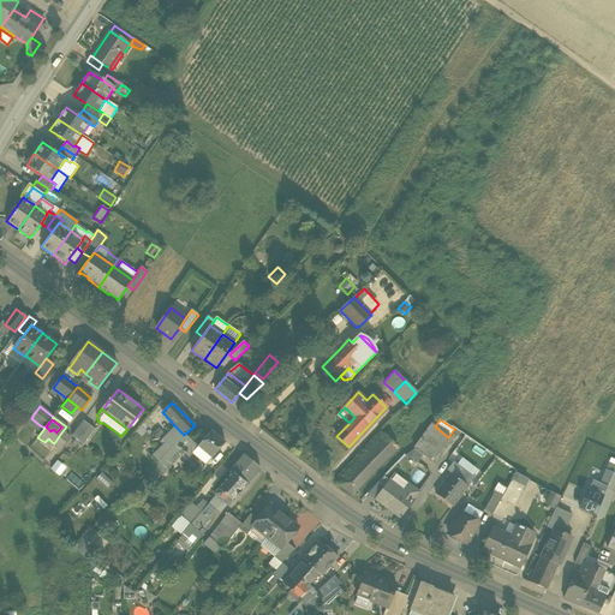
[(72,437),(83,445),(95,430),(83,422),(72,437)]
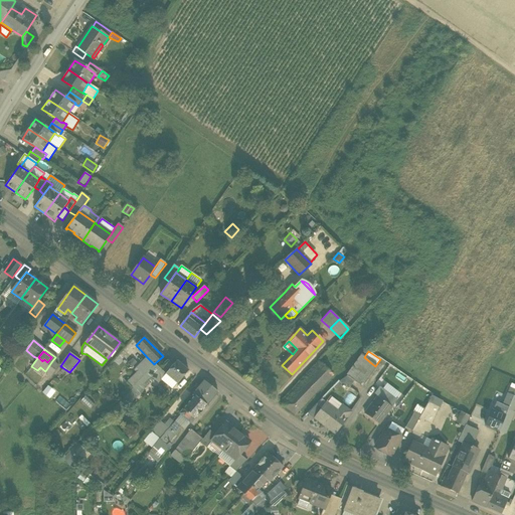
[(354,381),(362,387),(377,366),(375,366),(371,363),(364,357),(361,355),(346,376),(347,376),(354,381)]
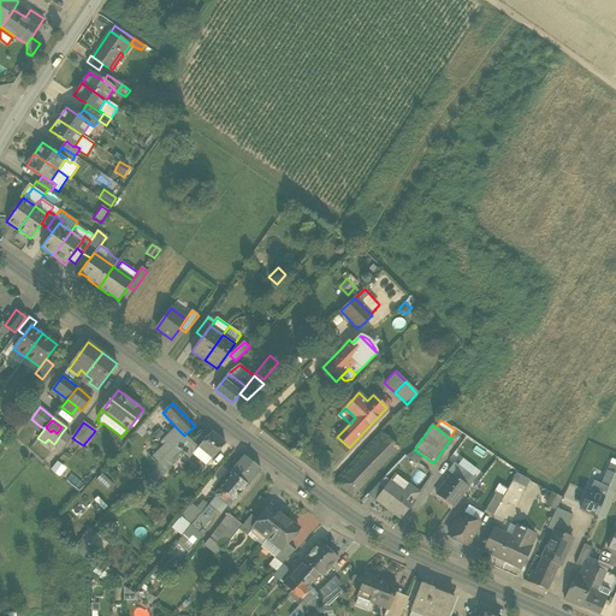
[(176,427),(163,440),(166,444),(164,445),(160,449),(166,455),(176,445),(185,436),(185,434),(184,436),(176,427)]
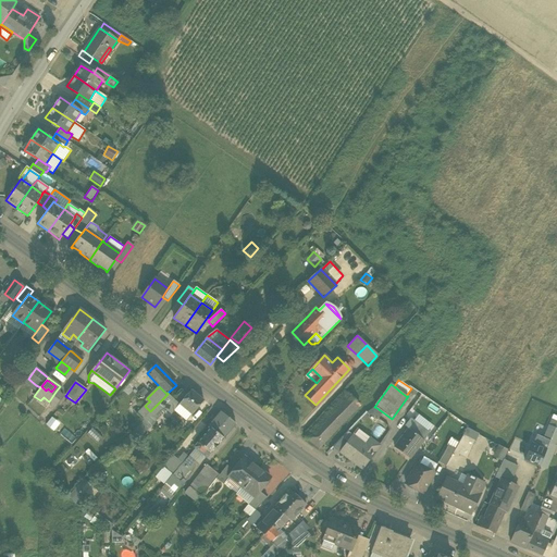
[(137,393),(143,397),(148,392),(143,387),(137,393)]
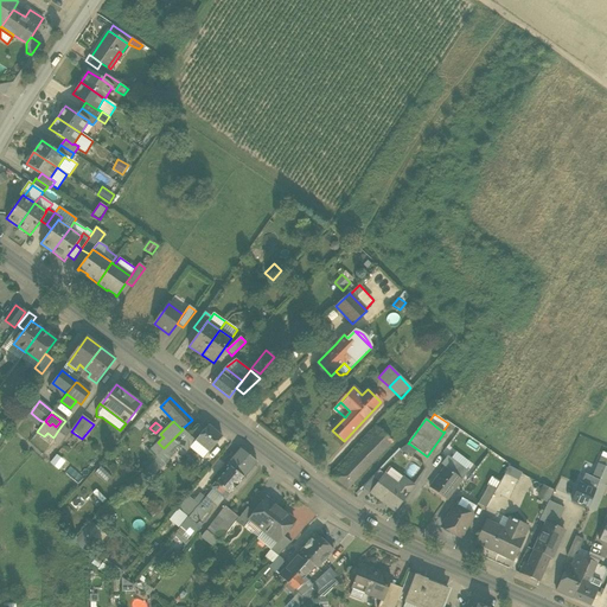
[(209,426),(196,441),(190,448),(202,459),(209,452),(222,436),(209,426)]
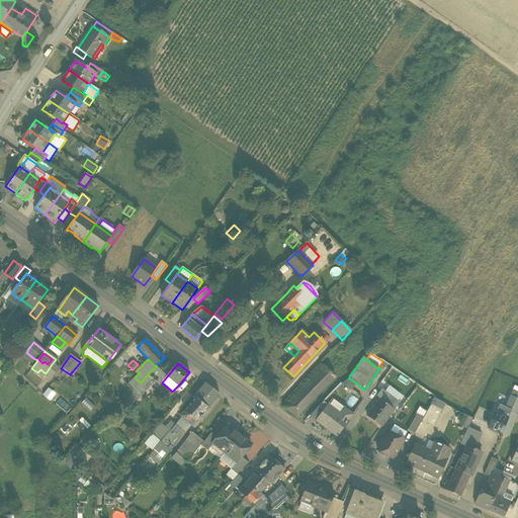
[(281,406),(296,417),(335,377),(321,363),(281,406)]
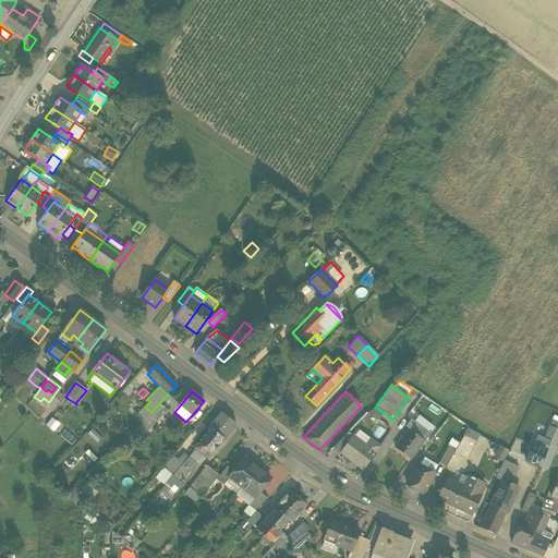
[(48,403),(55,409),(63,398),(56,392),(49,402),(48,403)]
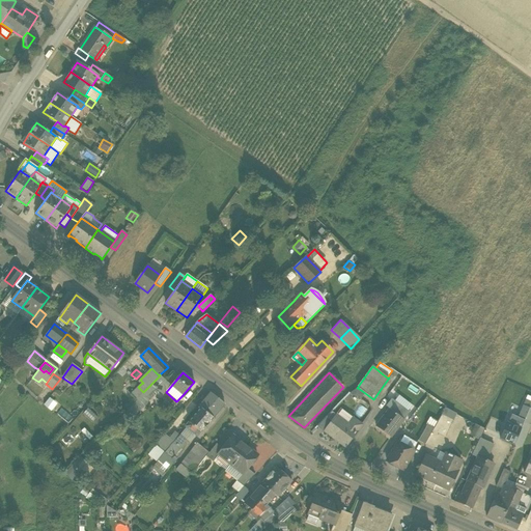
[(166,381),(160,375),(151,384),(158,390),(166,381)]
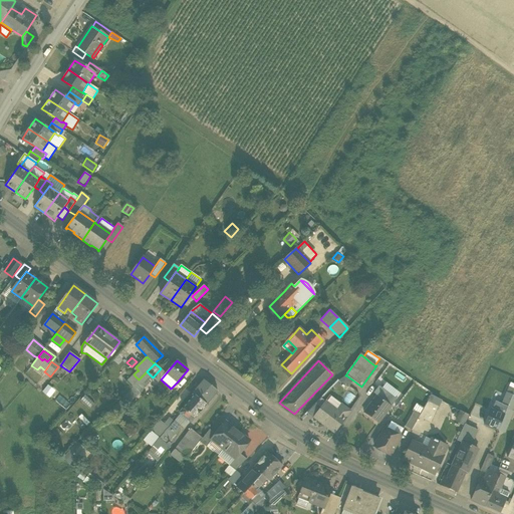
[(161,379),(166,373),(161,368),(153,377),(158,382),(161,379)]
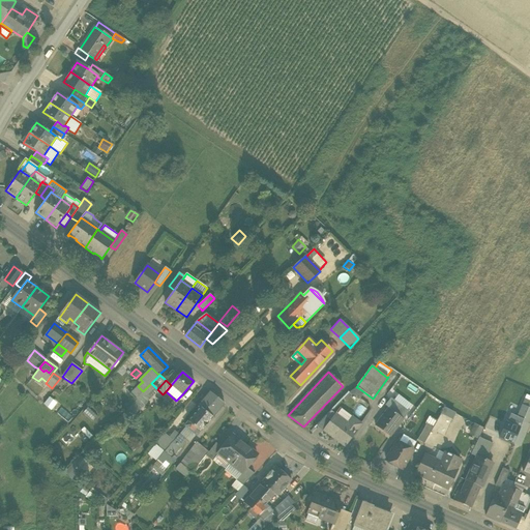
[(119,421),(122,423),(133,414),(134,415),(146,403),(145,402),(157,389),(151,383),(143,391),(135,400),(126,408),(128,410),(119,418),(120,420),(119,421)]
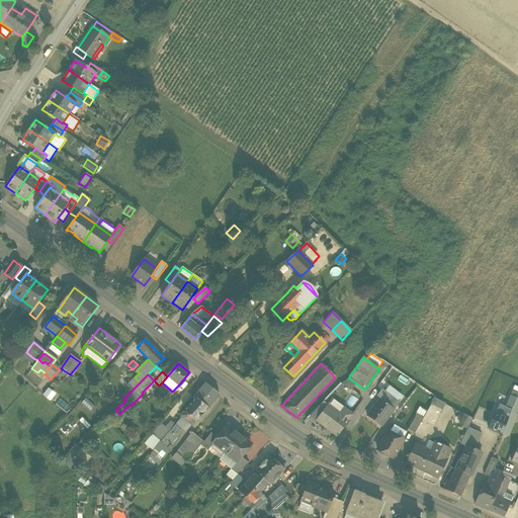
[(127,385),(132,391),(140,382),(135,377),(127,385)]
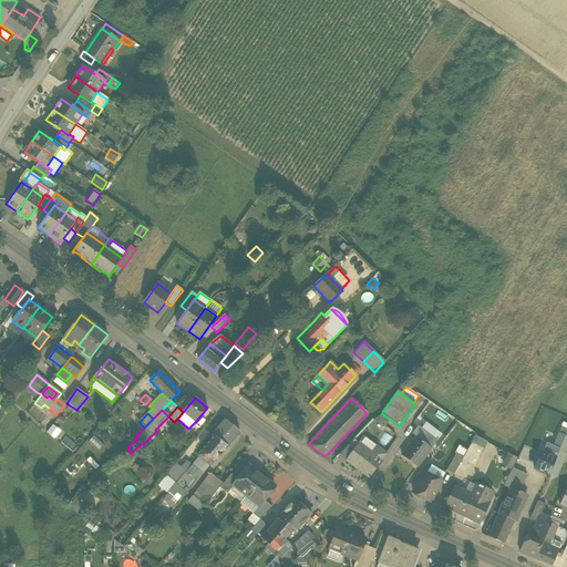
[(373,420),(384,428),(385,425),(390,420),(382,414),(373,420)]
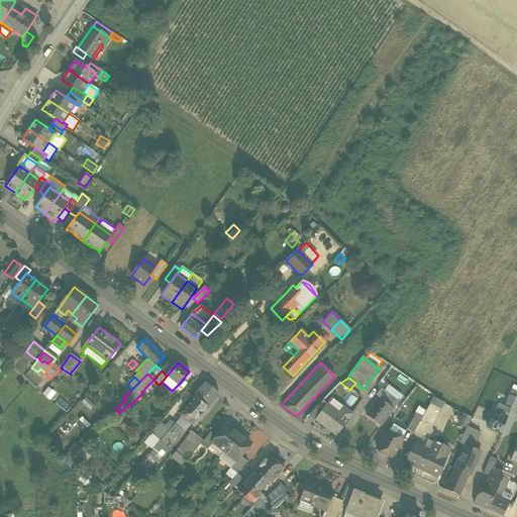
[(195,398),(200,402),(211,388),(203,381),(192,395),(195,398)]
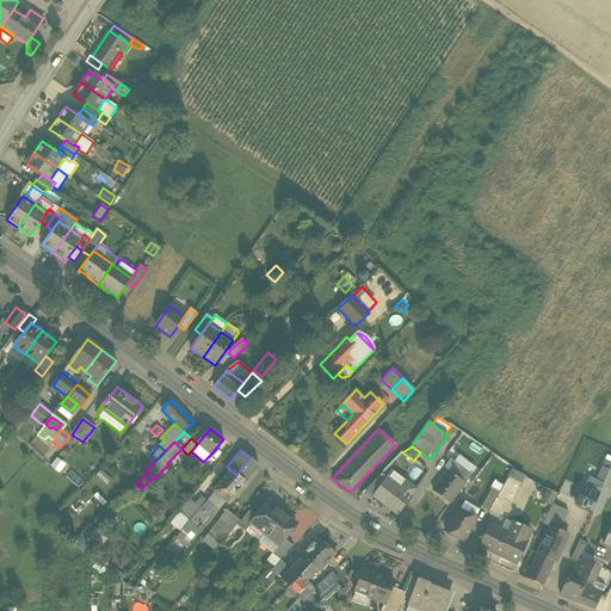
[(458,455),(452,463),(457,466),(468,474),(474,467),(458,455)]
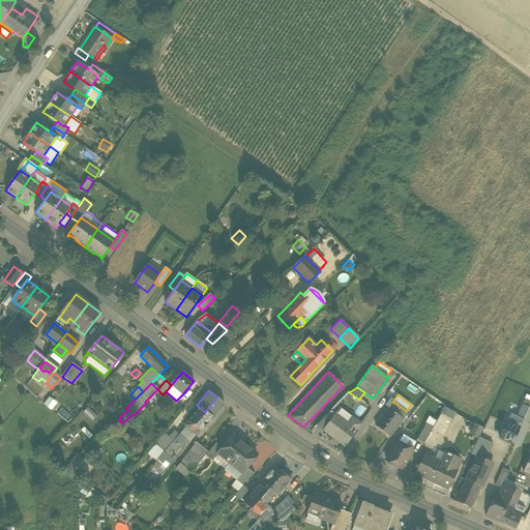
[(50,396),(43,404),(51,411),(57,404),(50,396)]
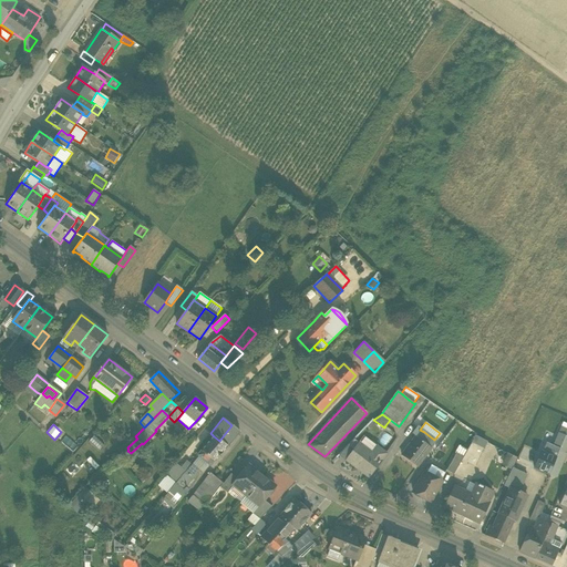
[(239,432),(232,425),(219,441),(227,446),(239,432)]
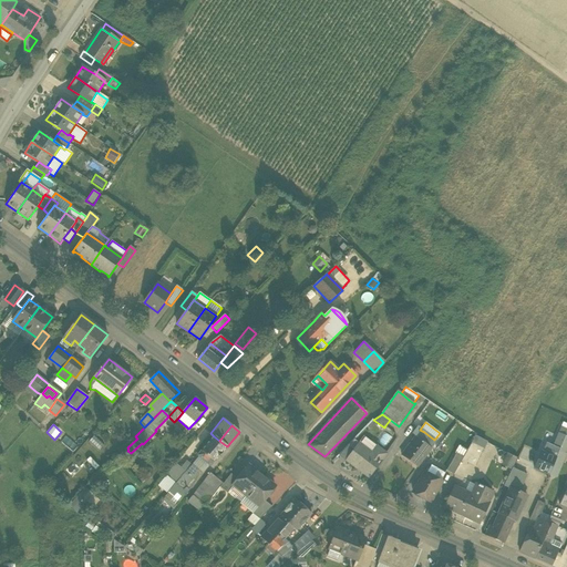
[(419,439),(424,432),(420,430),(418,426),(412,433),(415,436),(419,439)]
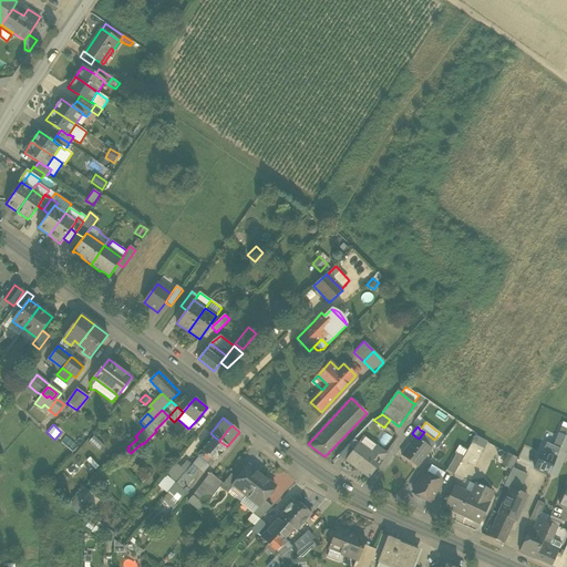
[(431,449),(436,442),(434,440),(424,432),(419,439),(431,449)]
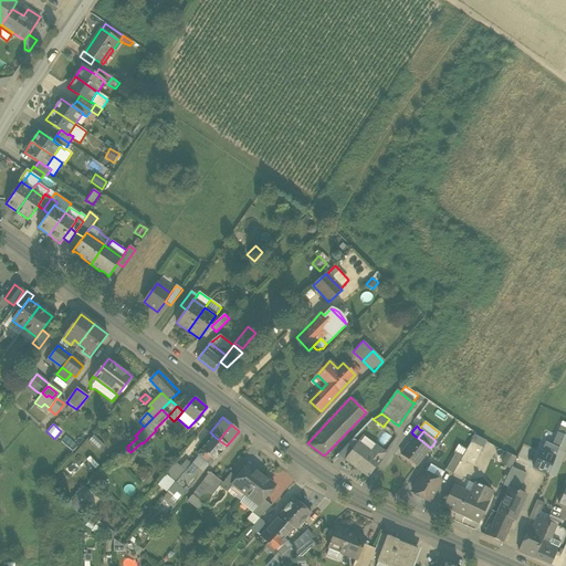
[(546,454),(555,458),(565,435),(557,431),(551,446),(546,454)]
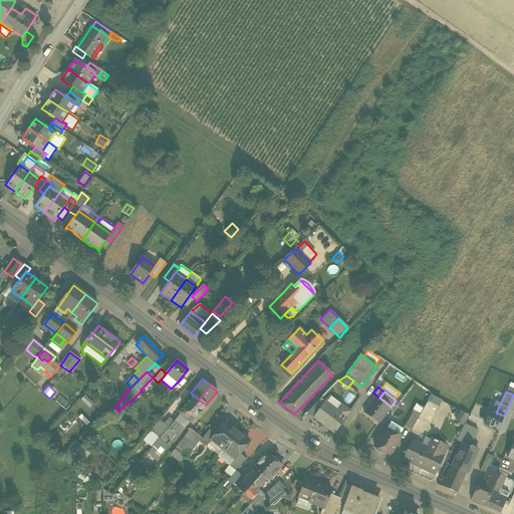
[(513,395),(504,416),(498,430),(503,432),(512,410),(513,410),(513,395)]
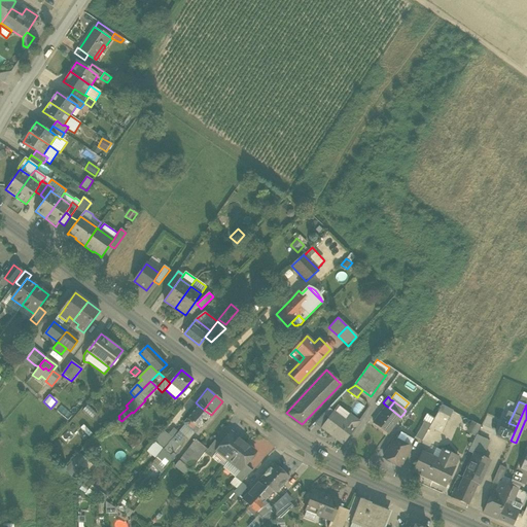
[(88,406),(82,410),(92,418),(97,414),(88,406)]
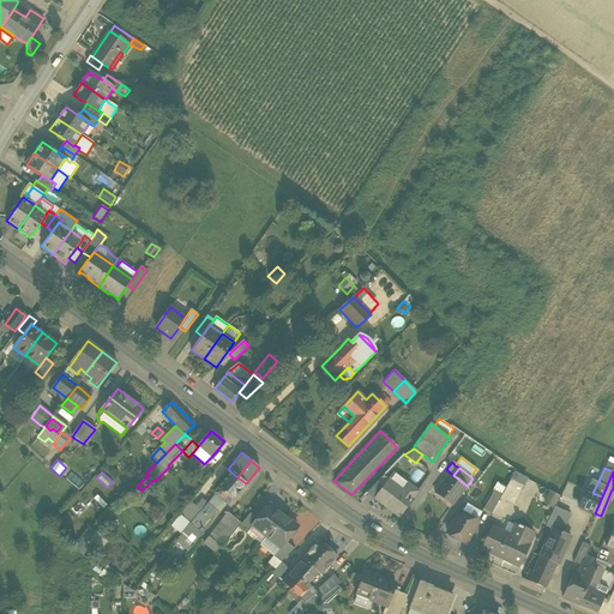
[(234,497),(246,483),(238,477),(232,473),(214,493),(216,494),(224,501),(228,497),(232,500),(234,497)]
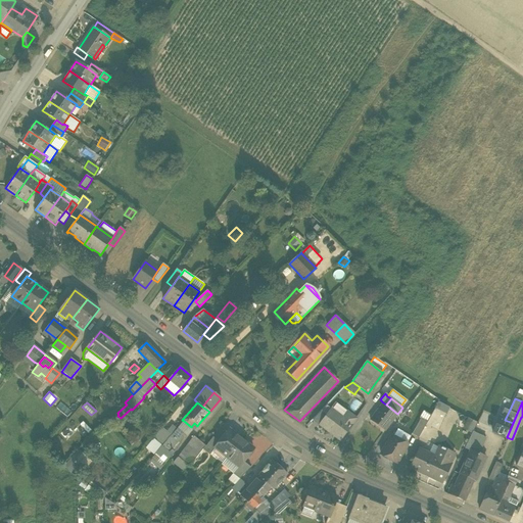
[(331,409),(330,411),(342,419),(346,413),(348,411),(336,402),(331,409)]
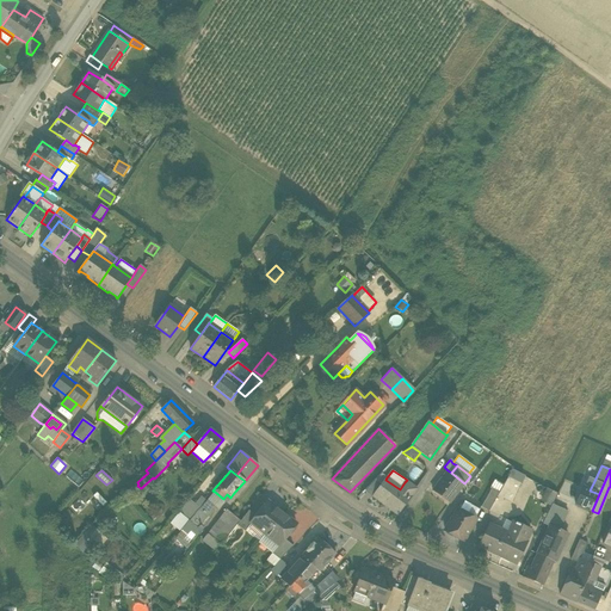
[(432,491),(449,504),(464,483),(451,473),(448,470),(432,491)]
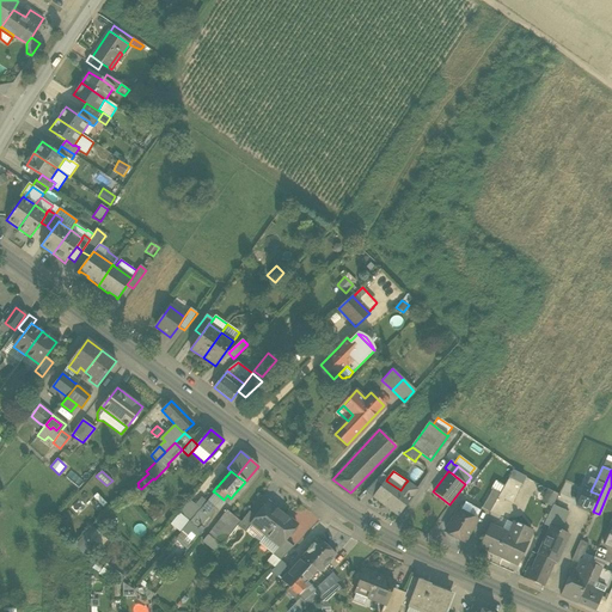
[(513,471),(509,478),(522,484),(525,478),(513,471)]
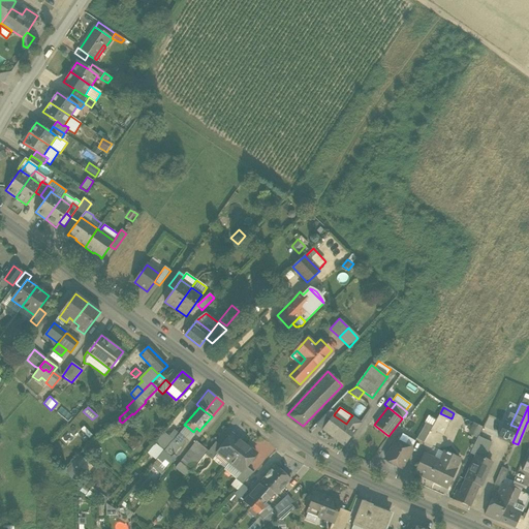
[(331,410),(324,416),(330,421),(334,415),(335,413),(331,410)]
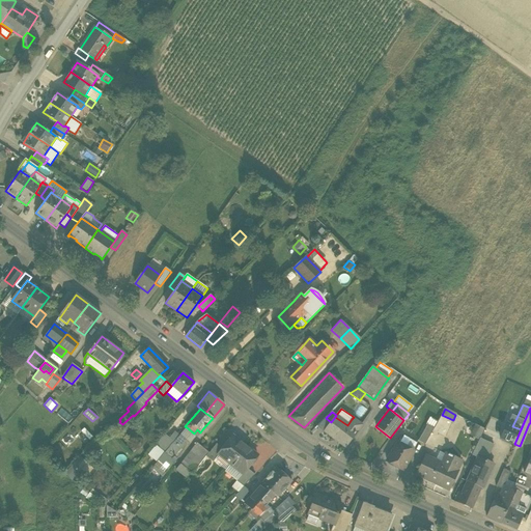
[(444,438),(453,420),(442,415),(438,421),(436,425),(434,428),(432,431),(444,438)]
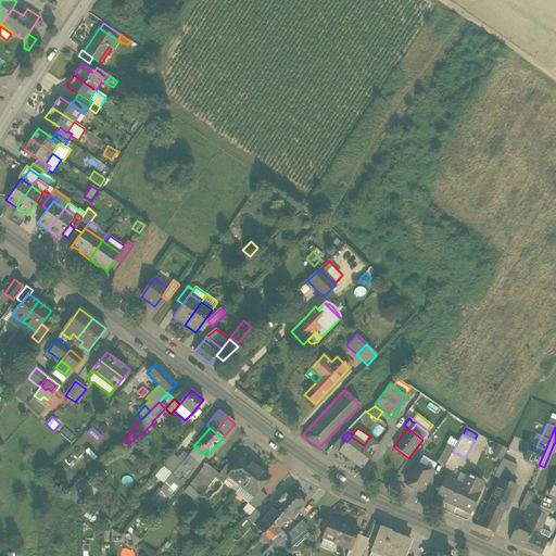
[(338,453),(362,468),(379,445),(368,439),(364,445),(351,437),(346,442),(338,453)]
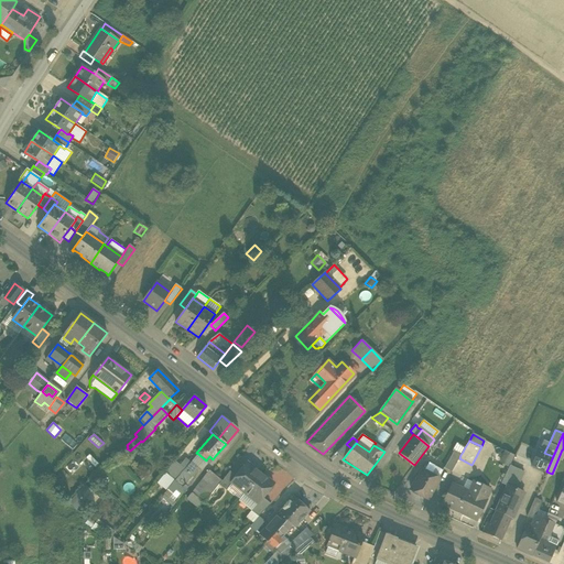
[(458,443),(454,452),(461,455),(463,452),(465,447),(458,443)]
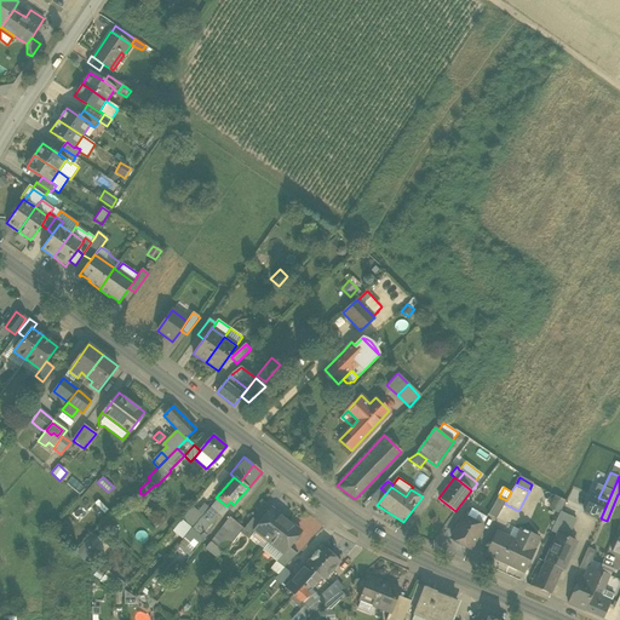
[(371,499),(377,505),(386,493),(380,488),(371,499)]
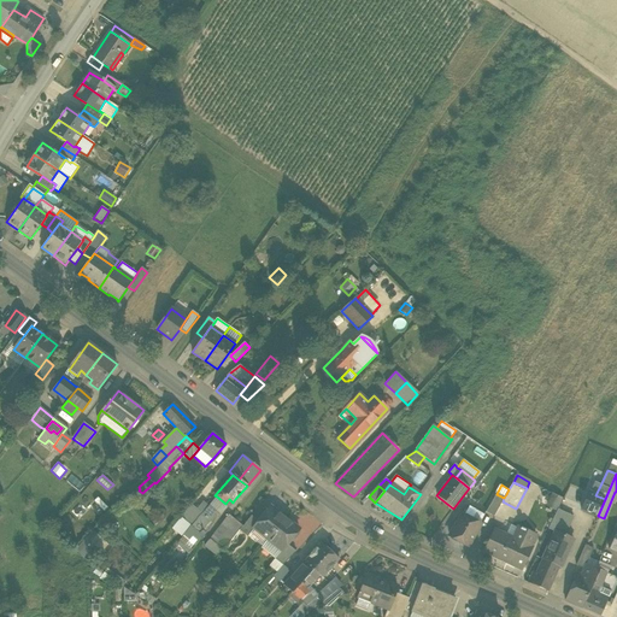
[(135,489),(129,495),(135,501),(141,495),(135,489)]
